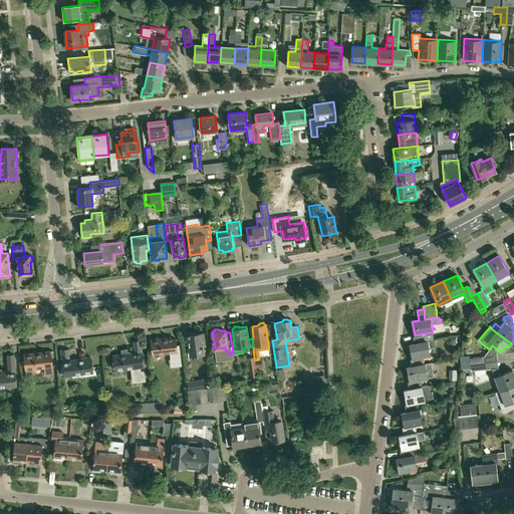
[(189,334),(188,334),(191,355),(204,353),(203,346),(206,346),(204,333),(196,334),(196,332),(189,333),(189,334)]
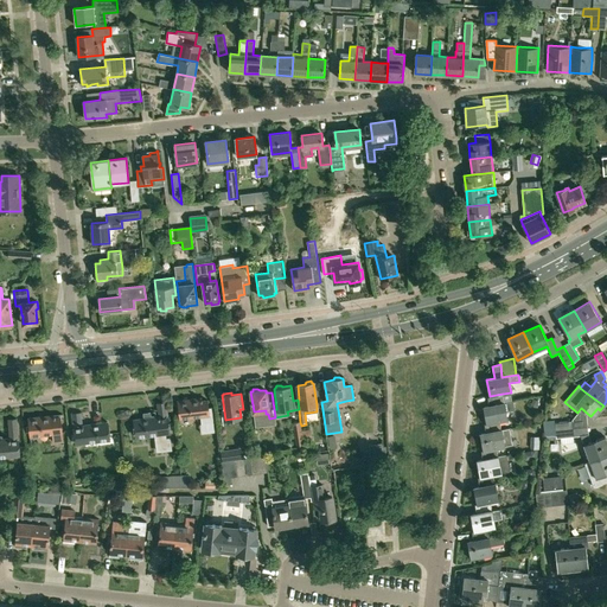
[(503,394),(490,396),(491,406),(484,407),(486,423),(499,421),(508,419),(506,411),(515,409),(513,401),(504,403),(503,394)]
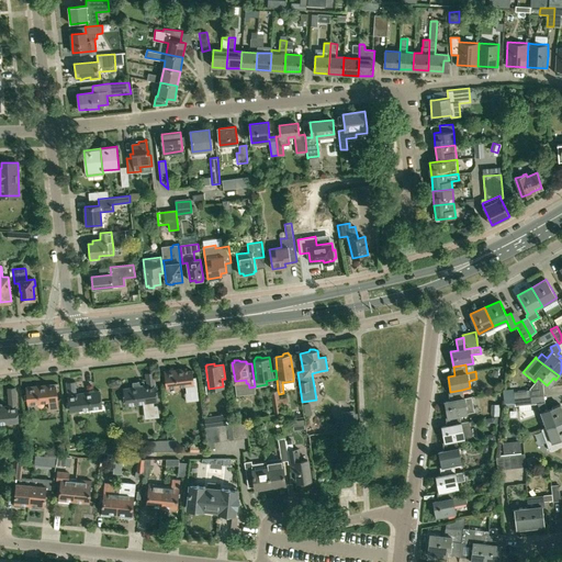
[(180,372),(180,370),(165,371),(166,384),(177,383),(178,386),(186,385),(187,392),(186,393),(187,402),(199,400),(195,378),(193,378),(192,370),(180,372)]
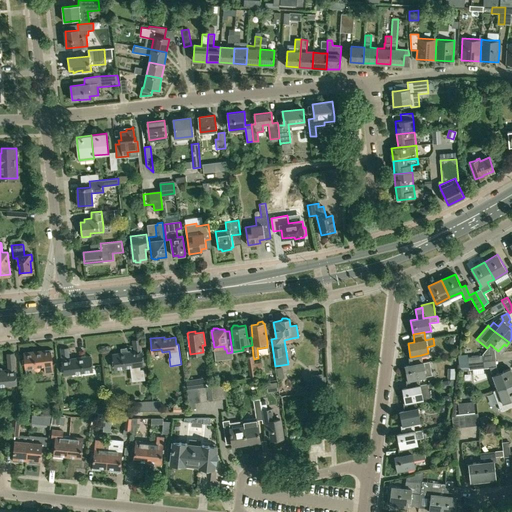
[(140,370),(140,365),(143,365),(140,339),(133,340),(134,351),(128,352),(127,347),(121,348),(121,352),(113,353),(114,368),(129,366),(132,384),(146,382),(144,370),(140,370)]
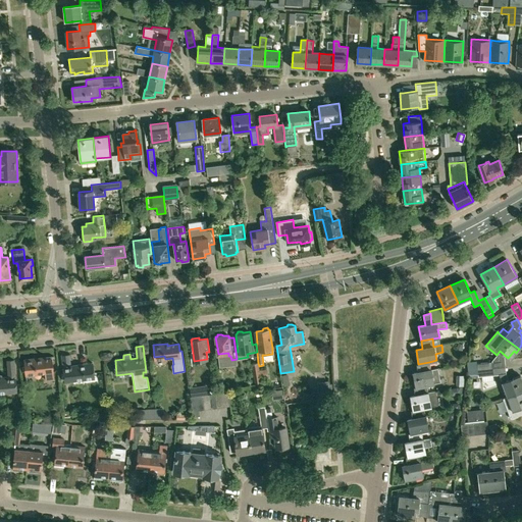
[(94,375),(93,363),(70,365),(69,355),(62,356),(65,380),(77,379),(77,377),(94,375)]
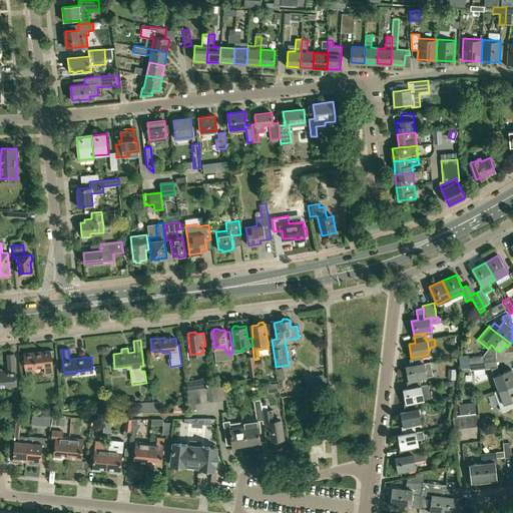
[(53,373),(52,366),(51,351),(24,353),(25,366),(41,364),(42,374),(53,373)]
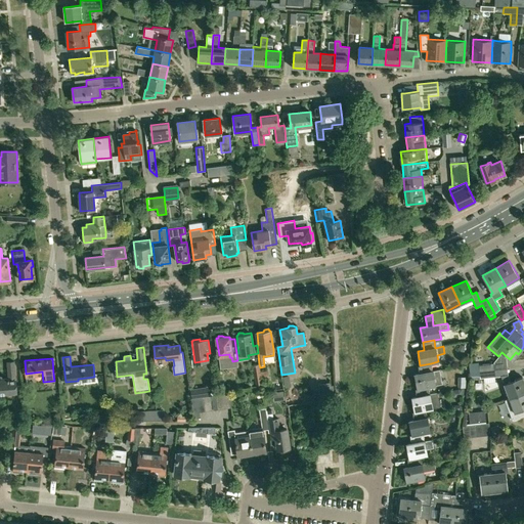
[(8,379),(0,379),(0,391),(4,391),(4,394),(17,393),(14,362),(7,362),(8,379)]
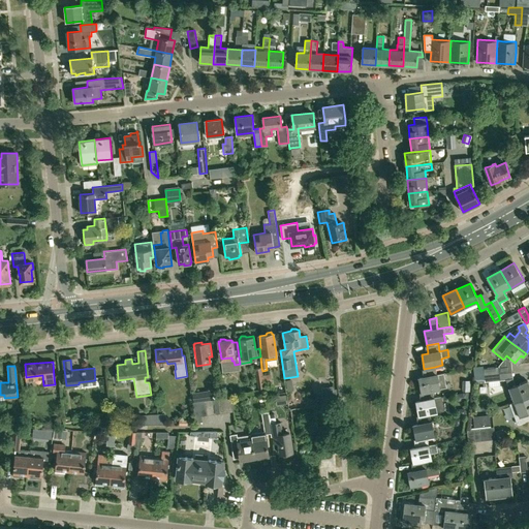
[(484,375),(500,373),(499,366),(484,368),(484,375)]
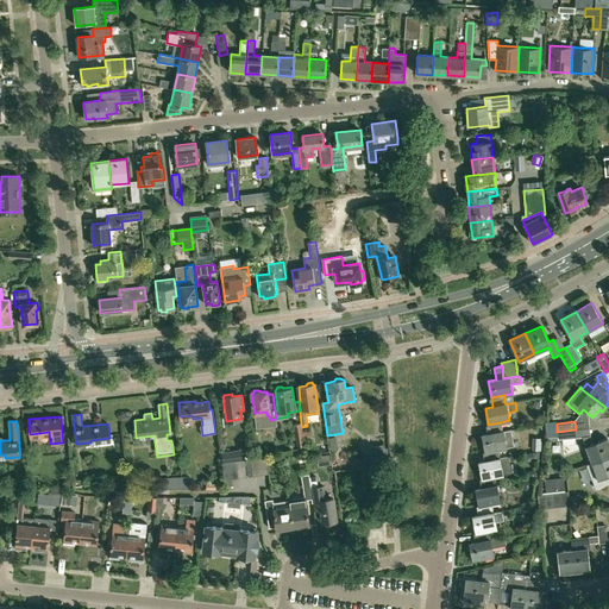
[(485,451),(498,449),(506,447),(501,422),(488,425),(490,433),(482,435),(485,451)]
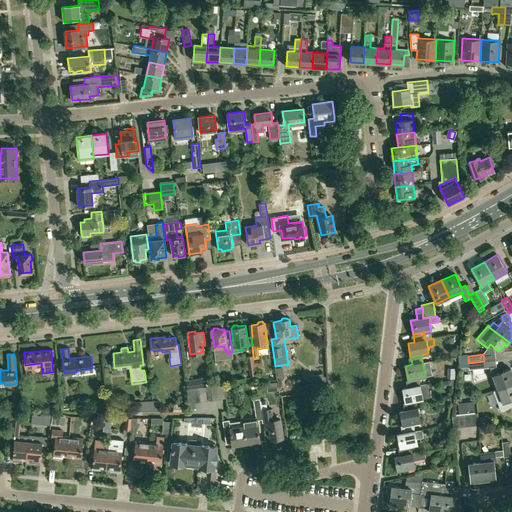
[(254,363),(254,359),(253,356),(247,357),(250,378),(257,377),(256,372),(254,363)]
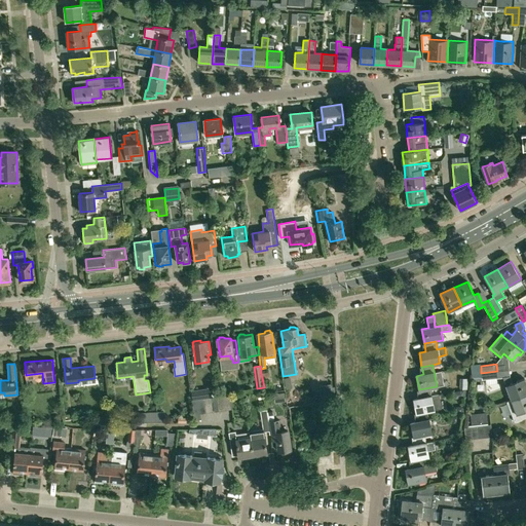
[(497,371),(481,373),(476,373),(476,380),(497,378),(497,371)]
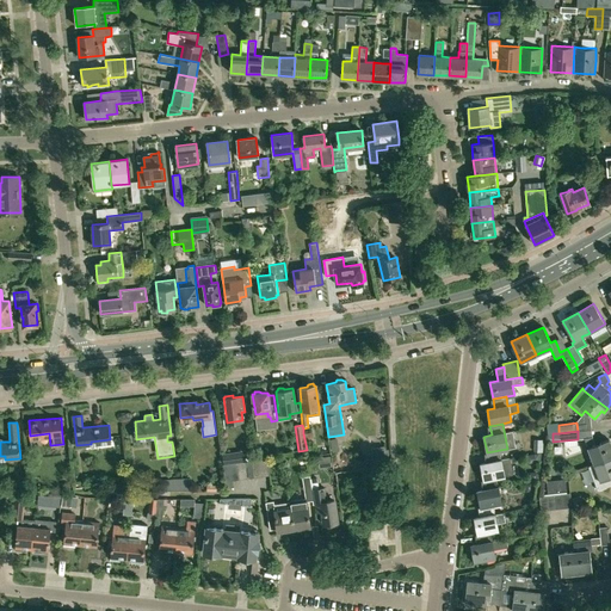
[(303,433),(306,444),(313,443),(312,432),(303,433)]
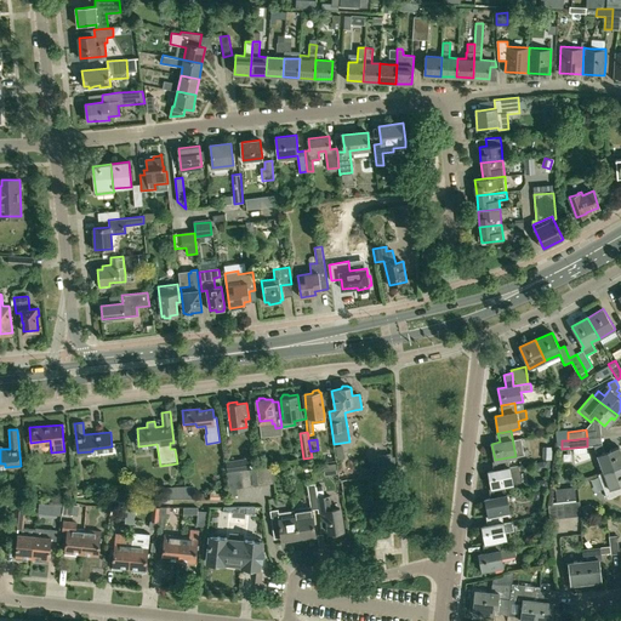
[(620,451),(619,446),(605,451),(602,444),(593,445),(597,455),(603,472),(620,465),(620,451)]
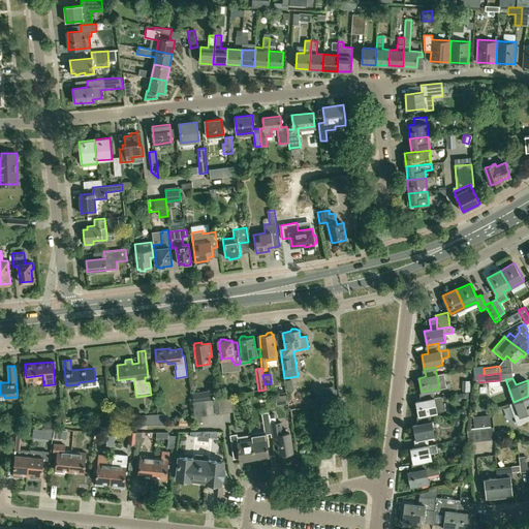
[(440,397),(434,398),(433,390),(422,392),(423,400),(415,401),(418,415),(430,413),(437,412),(437,411),(442,410),(440,397)]
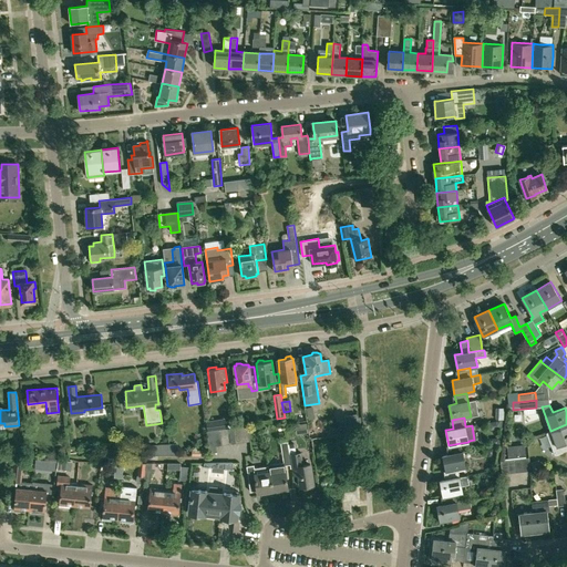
[(219,421),(219,420),(206,422),(207,431),(225,429),(224,420),(219,421)]
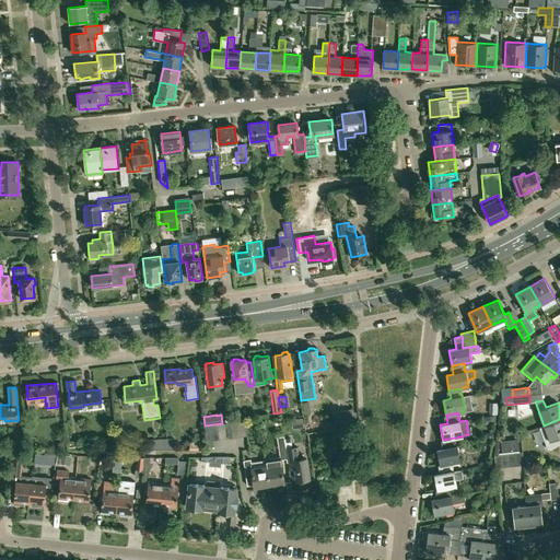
[(341,416),(342,424),(353,423),(352,415),(341,416)]
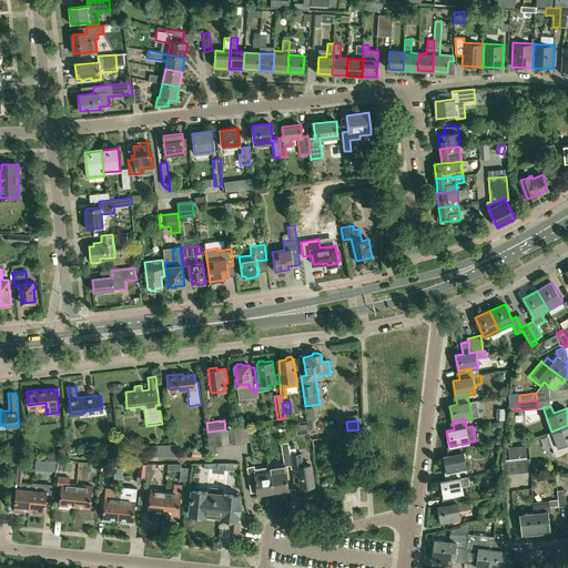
[(240,425),(243,443),(250,442),(247,424),(240,425)]
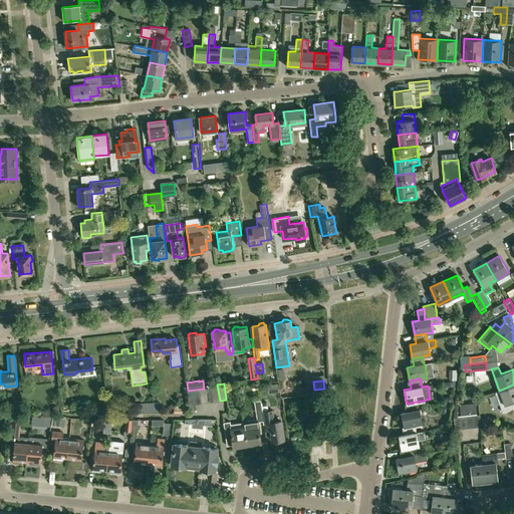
[(214,402),(220,401),(217,384),(211,384),(212,389),(214,402)]
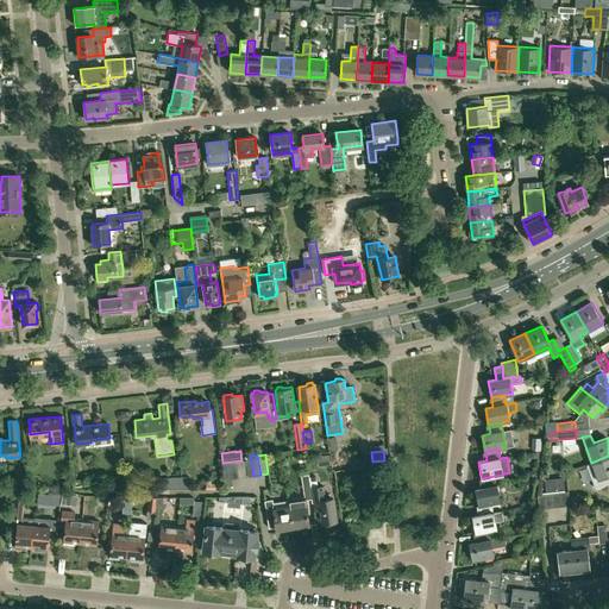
[(608,483),(608,456),(591,463),(586,464),(596,489),(608,483)]
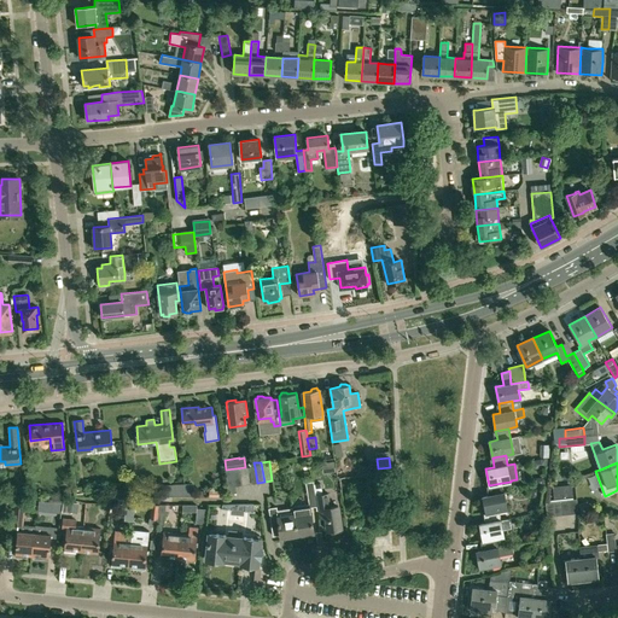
[(228,494),(235,493),(232,470),(226,471),(228,494)]
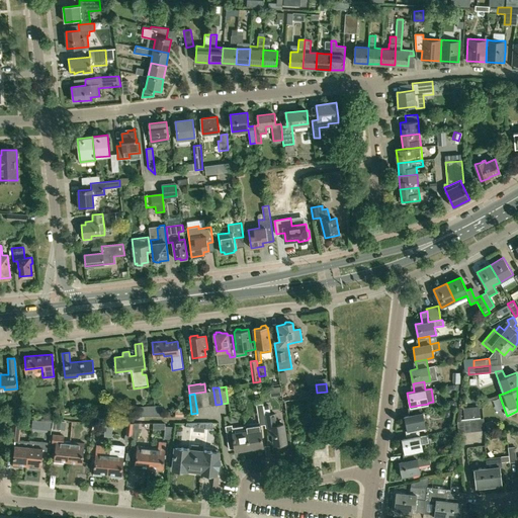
[(456,399),(449,400),(450,407),(457,406),(456,399)]
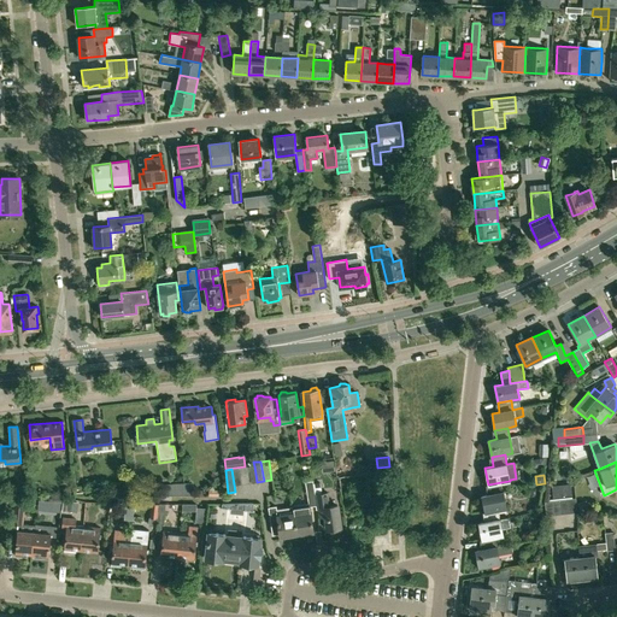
[(309,501),(316,500),(313,481),(306,482),(309,501)]
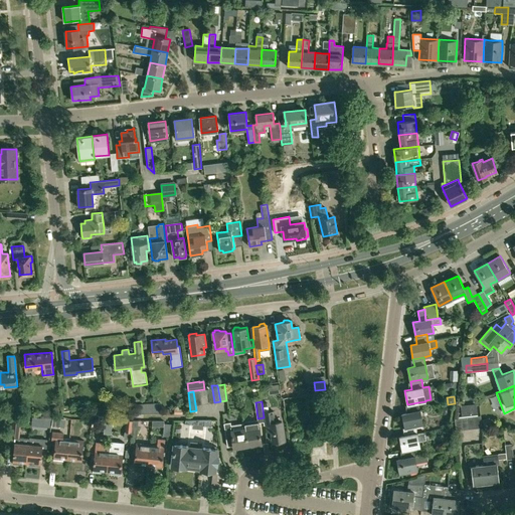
[(404,427),(415,425),(422,423),(418,402),(407,404),(409,412),(402,413),(404,427)]
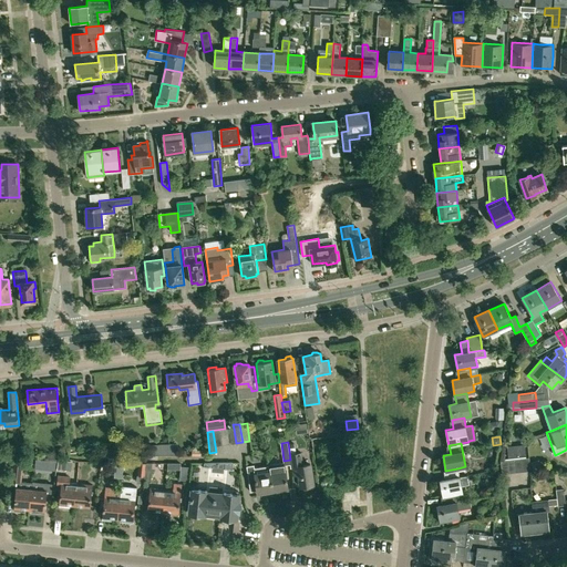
[(524,444),(516,445),(517,456),(525,455),(524,444)]
